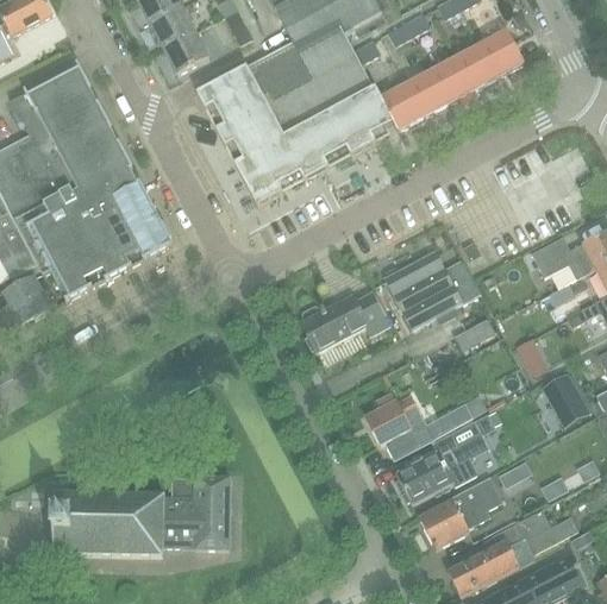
[(0,61),(11,56),(0,35),(0,24),(4,23),(11,36),(51,16),(42,0),(11,0),(0,6),(0,61)]
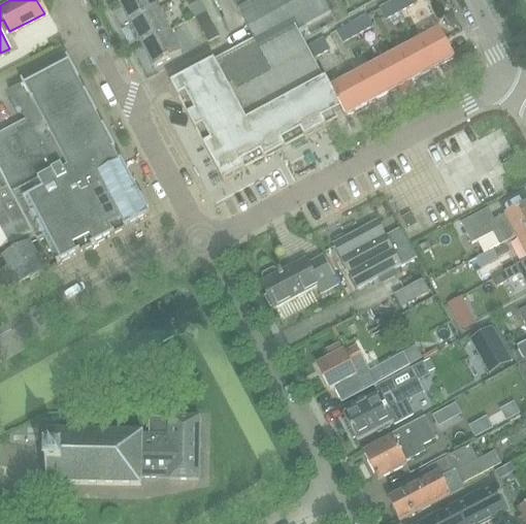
[(118,0),(129,22),(157,6),(154,0),(118,0)]
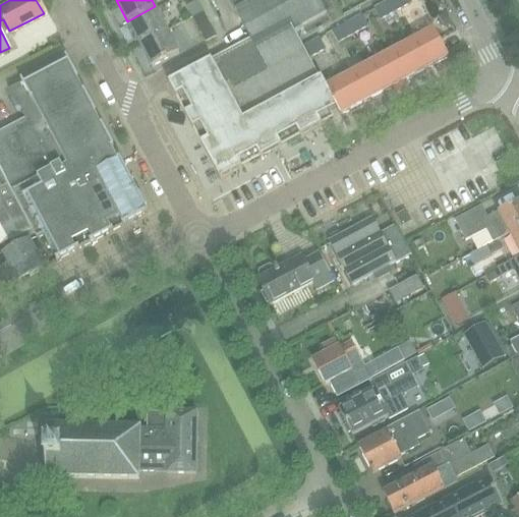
[(185,4),(191,15),(203,10),(197,0),(192,0),(185,4)]
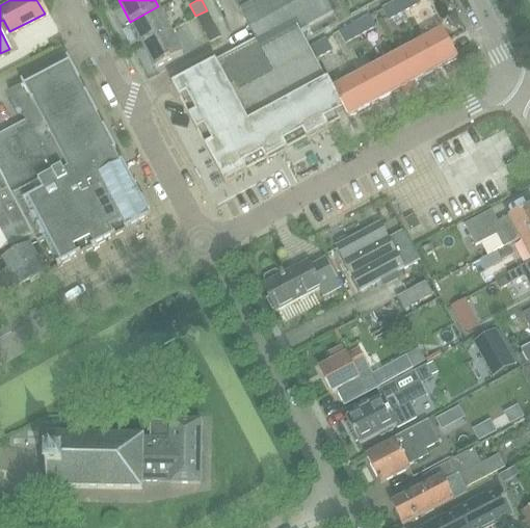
[(250,1),(238,7),(250,30),(257,41),(260,47),(276,38),(282,35),(296,27),(332,9),(325,0),(250,0),(250,1)]
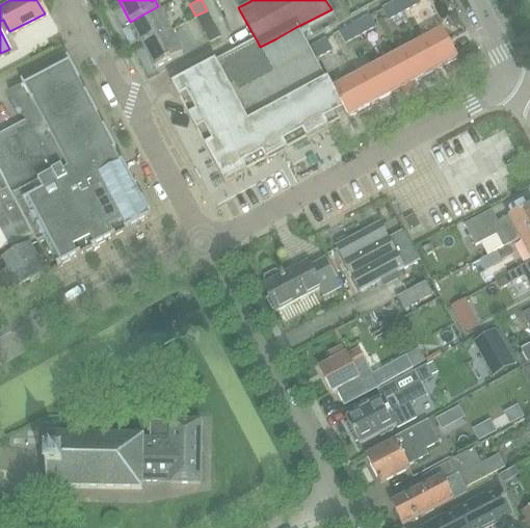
[(387,19),(418,2),(417,0),(392,0),(380,6),(387,19)]
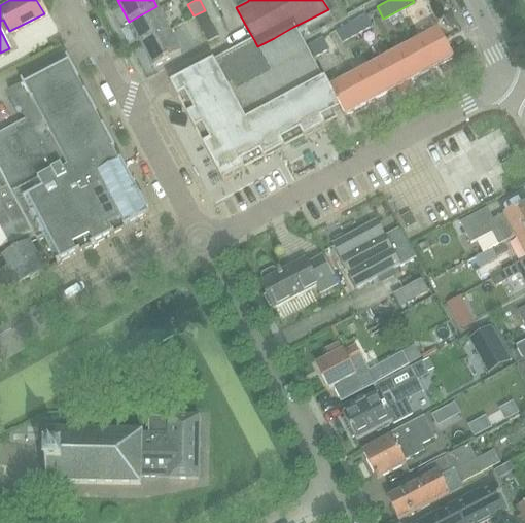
[(129,22),(140,44),(169,29),(156,6),(129,22)]
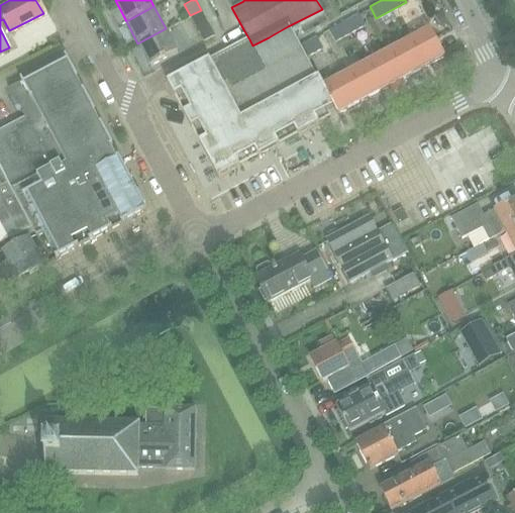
[(202,38),(213,33),(201,10),(190,15),(202,38)]
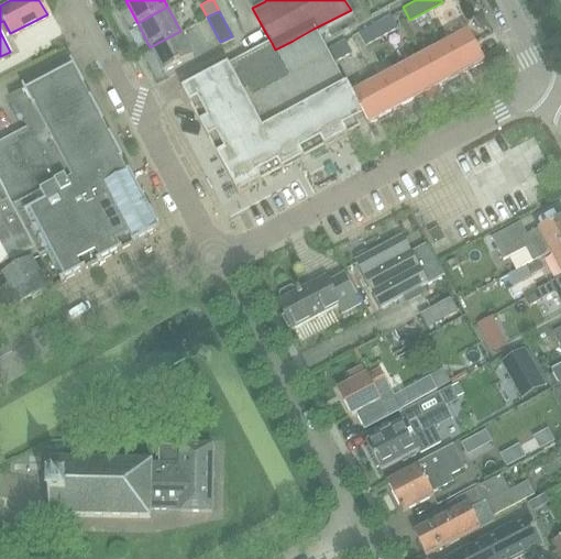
[(482,12),(473,17),(480,29),(488,23),(482,12)]
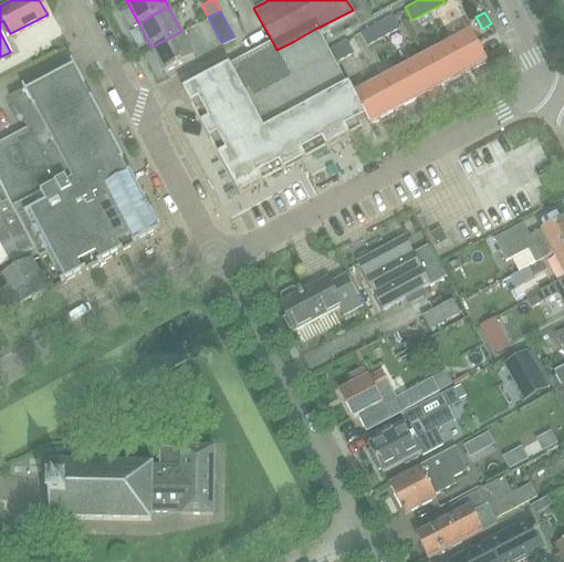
[(375,22),(383,35),(398,28),(392,14),(375,22)]
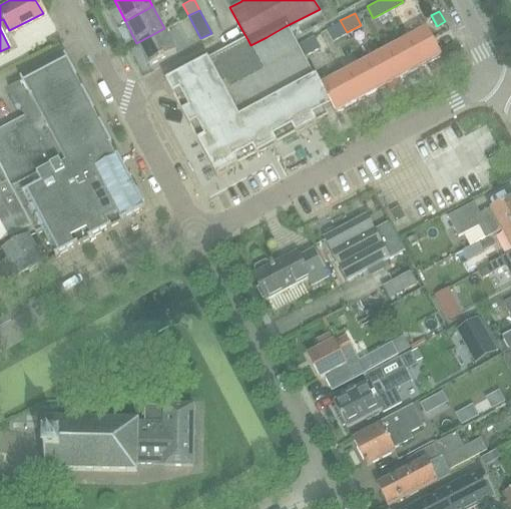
[(332,40),(347,32),(340,20),(325,28),(332,40)]
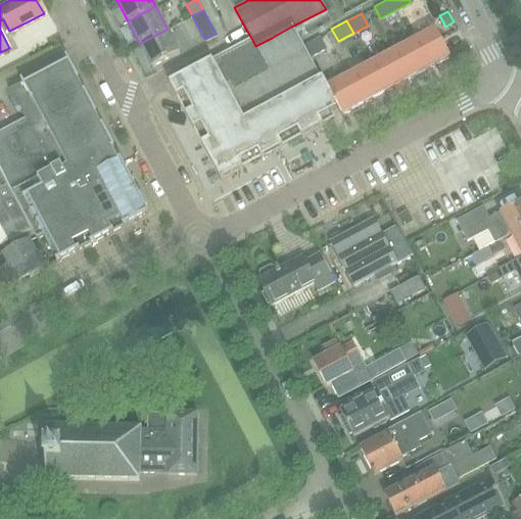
[(207,63),(210,68),(168,91),(175,105),(180,102),(190,120),(185,123),(193,137),(200,133),(208,149),(202,152),(221,187),(240,177),(236,170),(257,158),(262,166),(272,160),(278,156),(282,154),(278,148),(296,139),(300,146),(323,135),(318,126),(333,118),(329,109),(335,106),(291,27),(277,35),(272,38),(255,46),(252,40),(207,63)]
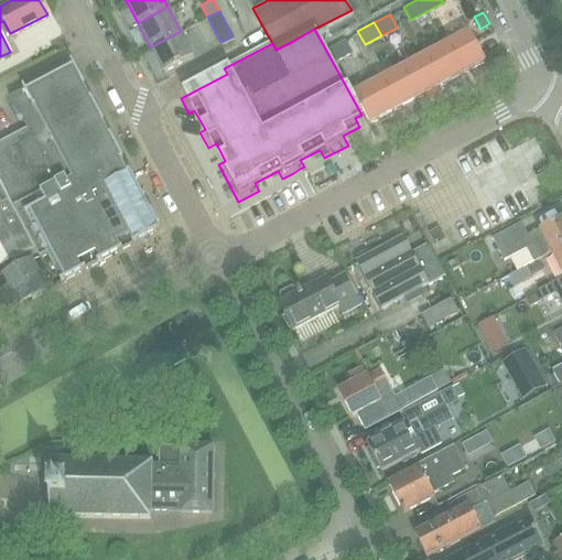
[(444,41),(462,72),(484,60),(467,29),(444,41)]
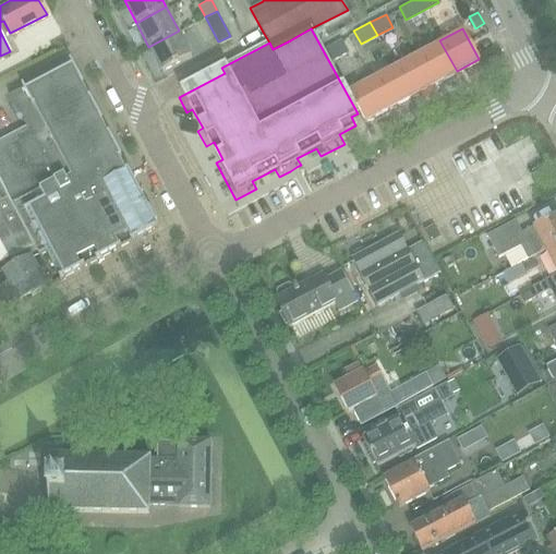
[(191,53),(179,31),(148,47),(160,70),(191,53)]
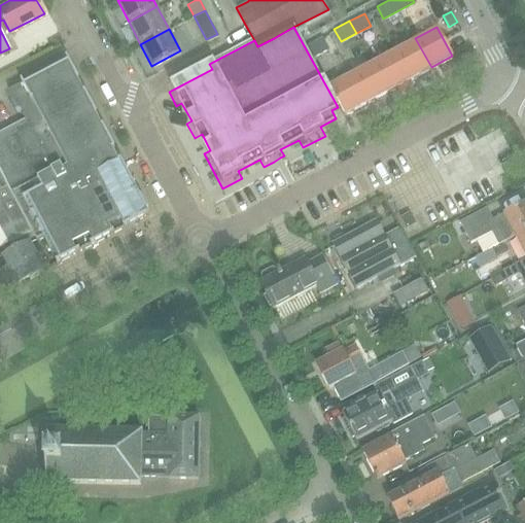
[(321,36),(307,44),(313,57),(328,48),(321,36)]
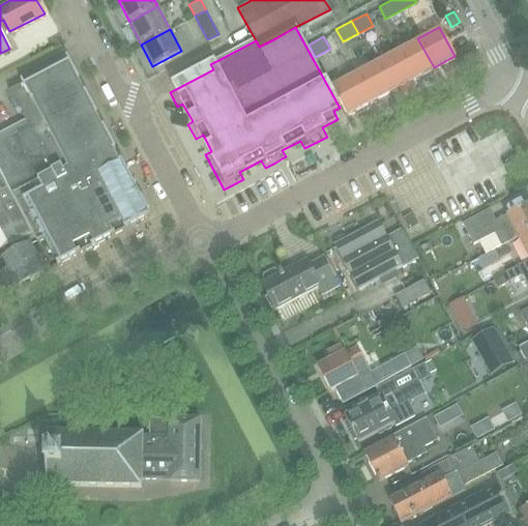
[(394,51),(411,79),(434,67),(417,38),(394,51)]
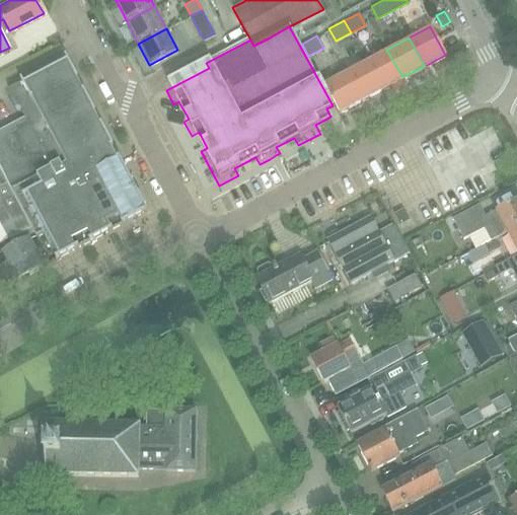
[(366,61),(381,89),(402,77),(386,50),(366,61)]
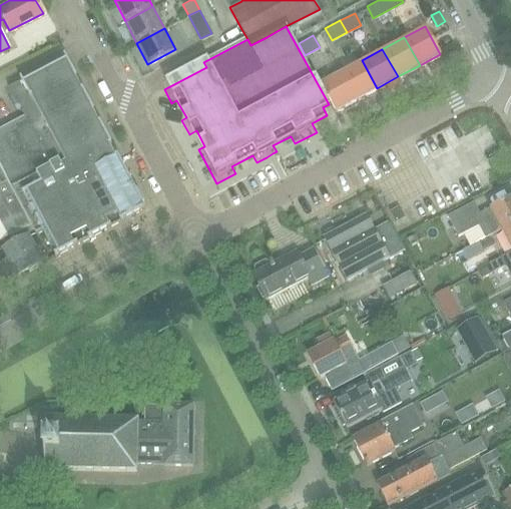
[(23,113),(18,116),(0,125),(0,140),(6,152),(92,107),(64,54),(19,77),(20,78),(8,84),(23,113)]
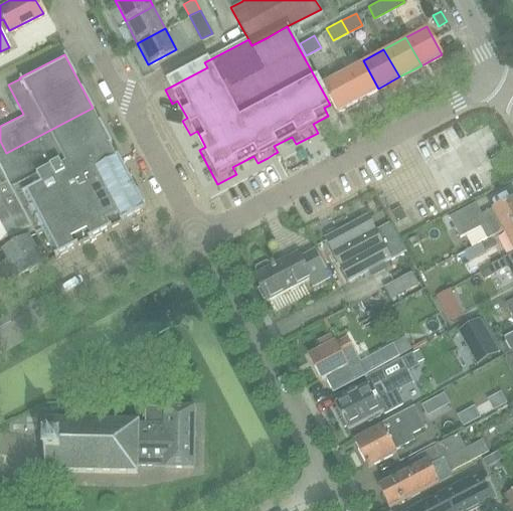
[(342,71),(357,100),(378,89),(363,60),(342,71)]
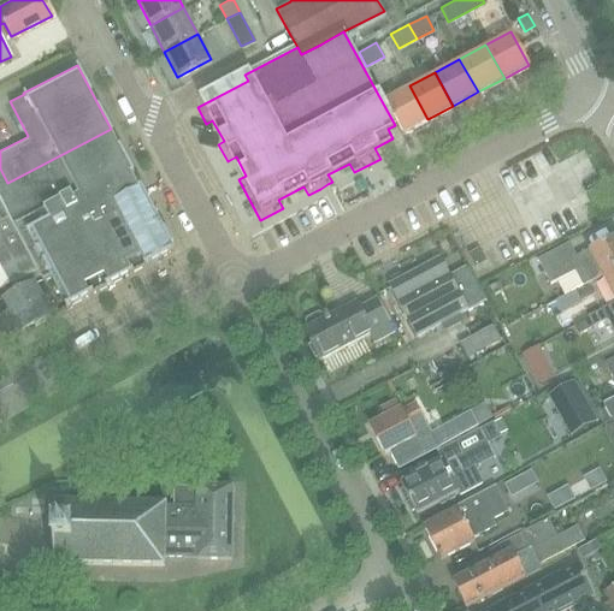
[(384,100),(402,132),(427,119),(409,85),(384,100)]
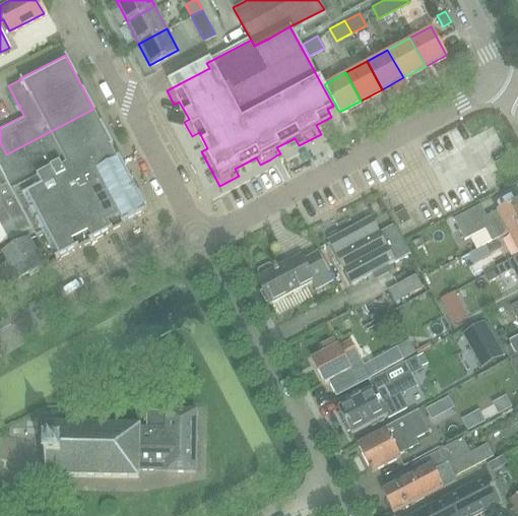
[(0,170),(3,176),(35,235),(42,231),(56,257),(115,226),(93,185),(125,168),(121,160),(118,155),(116,156),(113,150),(110,145),(112,144),(107,134),(95,112),(93,109),(6,154),(0,157),(0,170)]
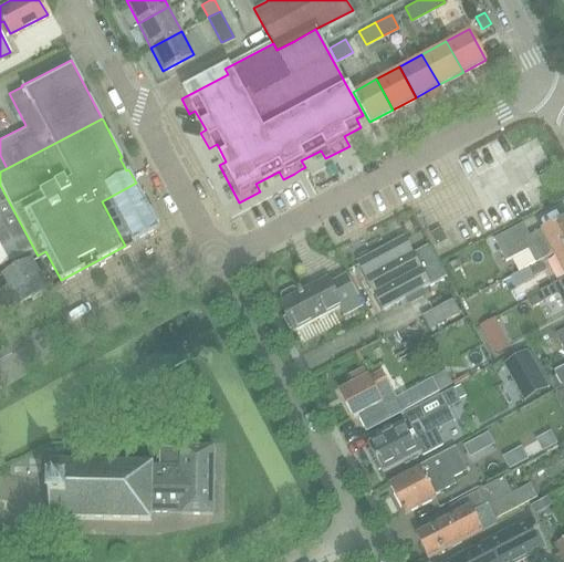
[(102,201),(125,246),(132,242),(150,232),(159,228),(136,183),(102,201)]
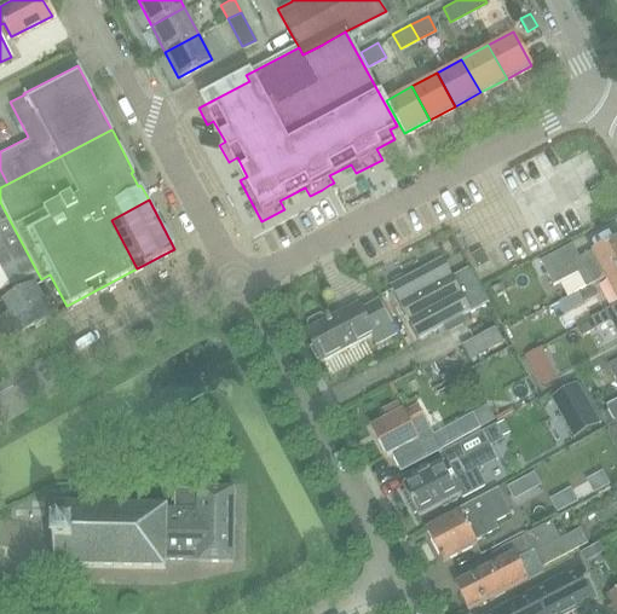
[(0,316),(11,336),(50,316),(33,284),(41,279),(4,209),(0,202),(0,268),(13,294),(4,299),(10,311),(0,316)]
